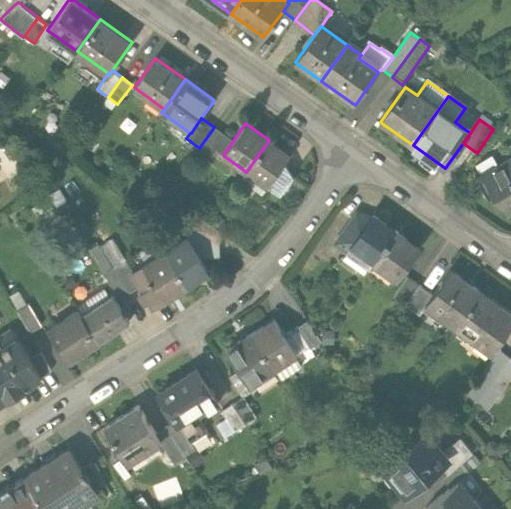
[(233,141),(214,127),(199,148),(211,157),(216,150),(223,155),(233,141)]
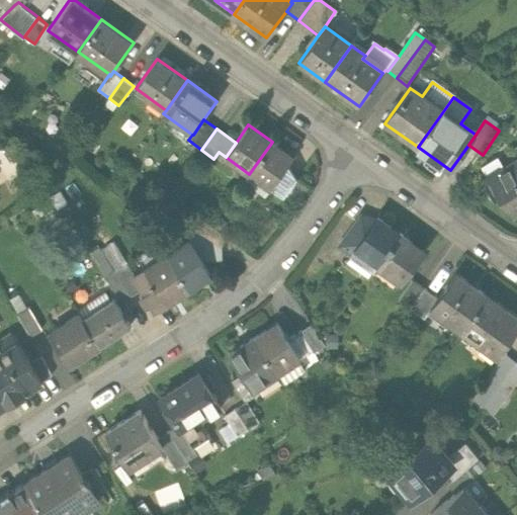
[(292,157),(272,142),(249,174),(270,188),(271,187),(283,170),(292,157)]
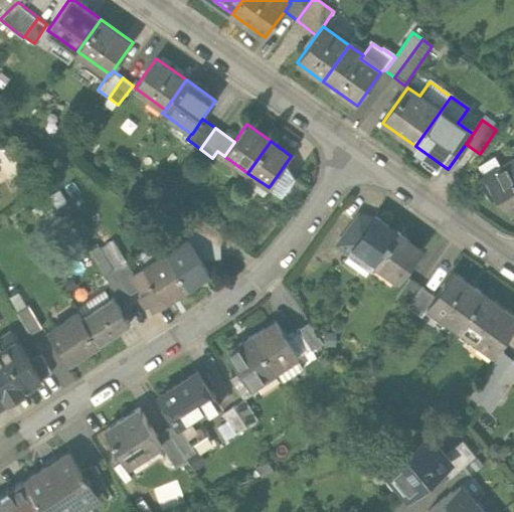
[(498,198),(509,214),(513,211),(513,161),(496,172),(500,178),(483,189),(492,202),(498,198)]
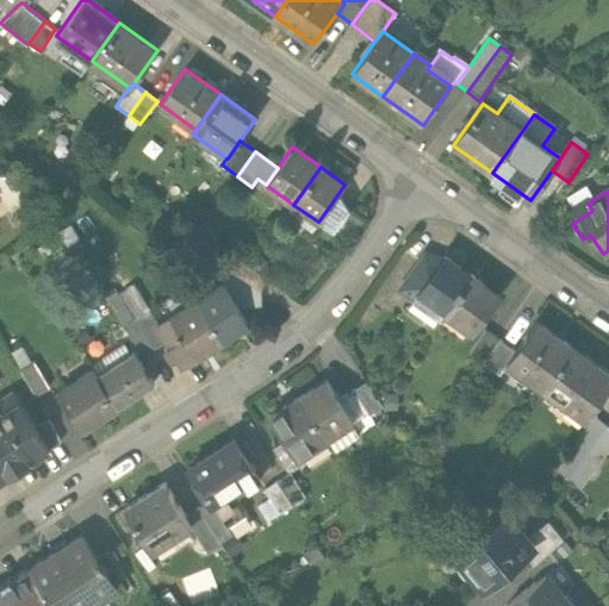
[(362,220),(334,200),(319,220),(348,242),(362,220)]
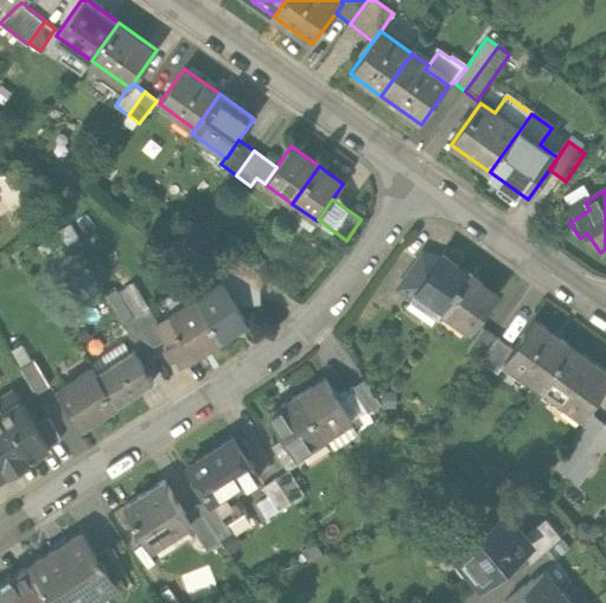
[(266,261),(256,252),(249,262),(260,269),(266,261)]
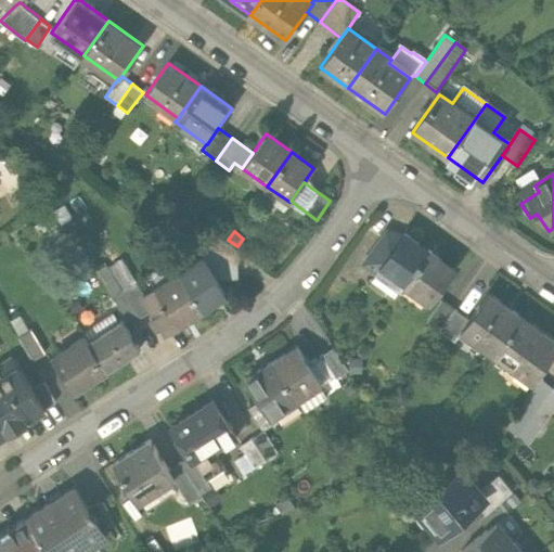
[(218,281),(239,280),(237,264),(244,254),(211,232),(202,244),(214,253),(204,258),(218,281)]
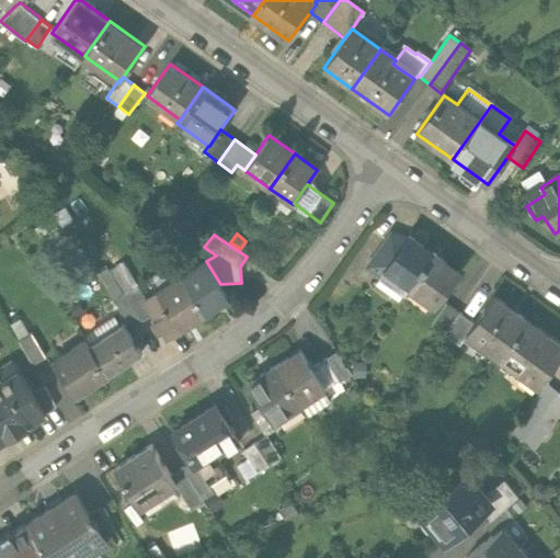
[(410,237),(400,250),(380,276),(375,284),(398,302),(408,288),(433,254),(410,237)]
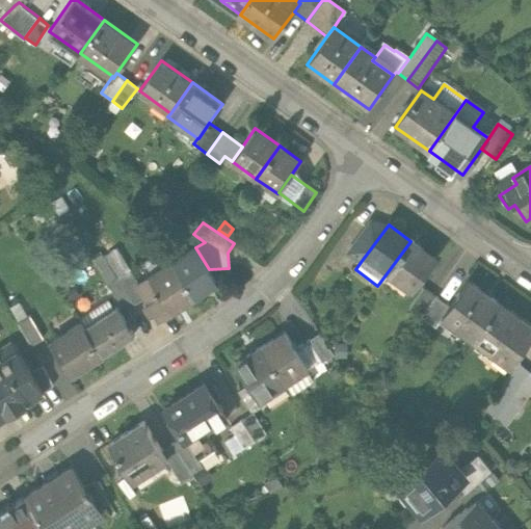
[(361,262),(379,237),(366,229),(348,254),(361,262)]
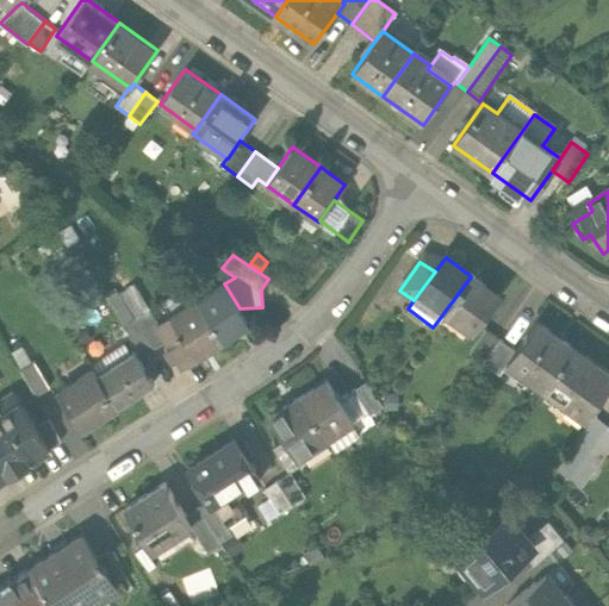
[(499,297),(471,276),(443,313),(472,335),(499,297)]
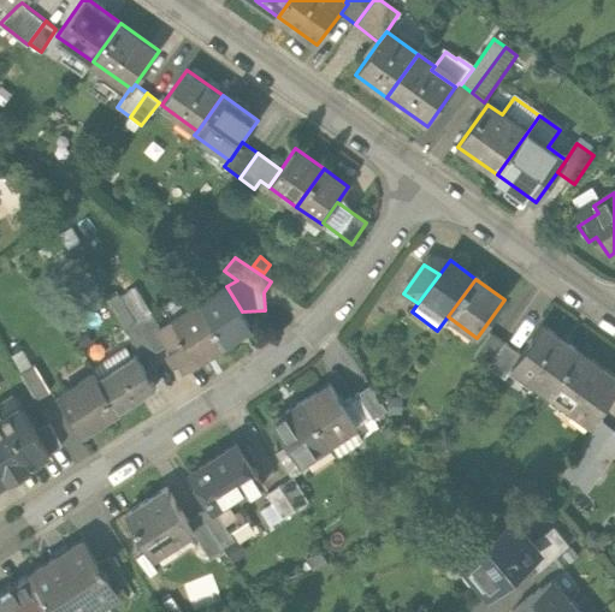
[(226,286),(199,303),(225,344),(252,327),(242,312),(226,286)]
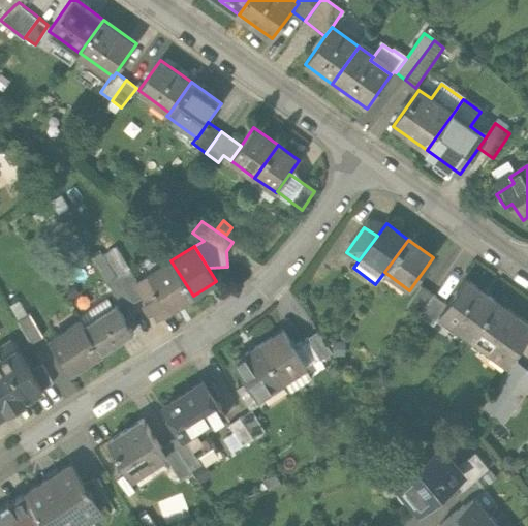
[(116,248),(104,256),(135,304),(146,298),(136,283),(137,282),(116,248)]
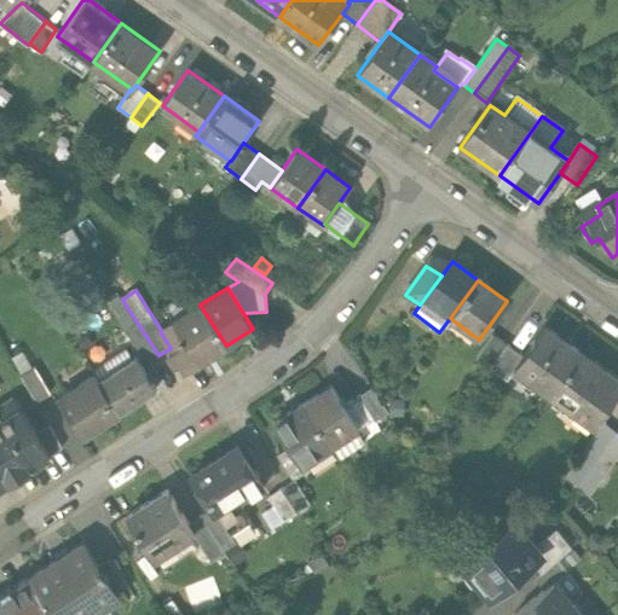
[(146,363),(159,355),(122,300),(119,294),(107,301),(146,363)]
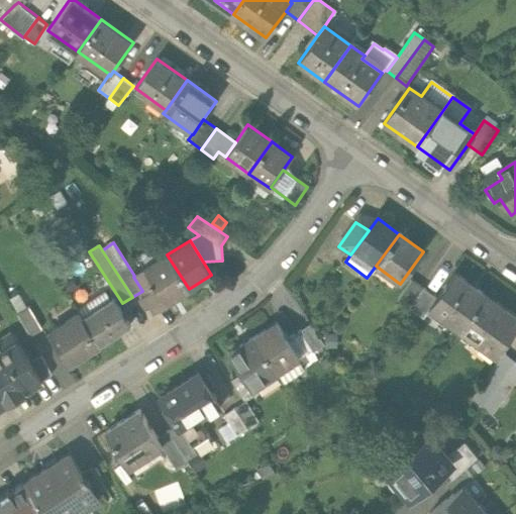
[(168,303),(189,289),(167,254),(144,269),(168,303)]
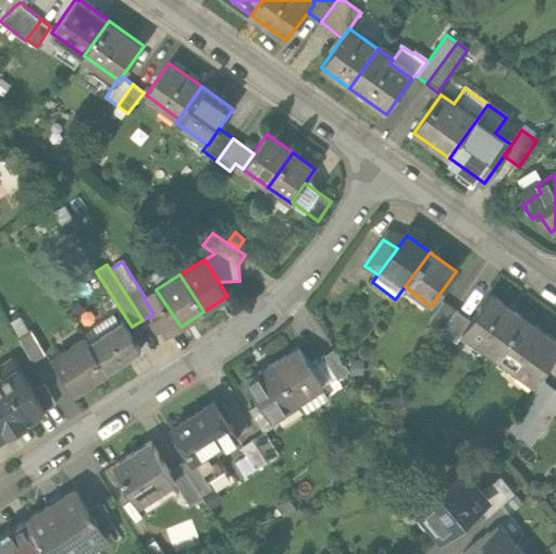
[(168,335),(181,327),(156,290),(145,297),(144,298),(153,314),(157,318),(152,320),(159,330),(163,328),(168,335)]
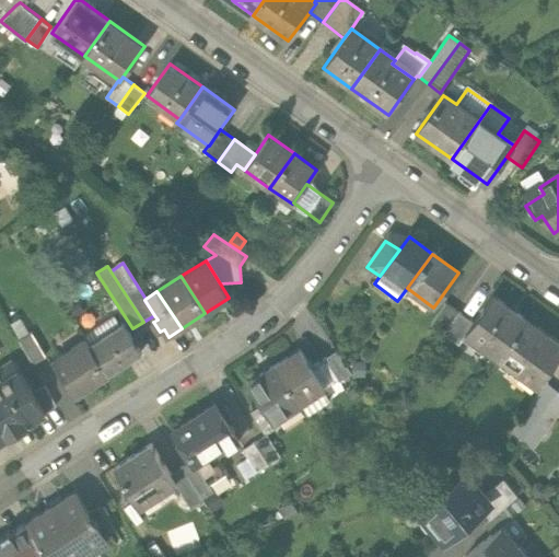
[(466,335),(498,358),(524,321),(492,297),(473,324),(465,335),(466,335)]
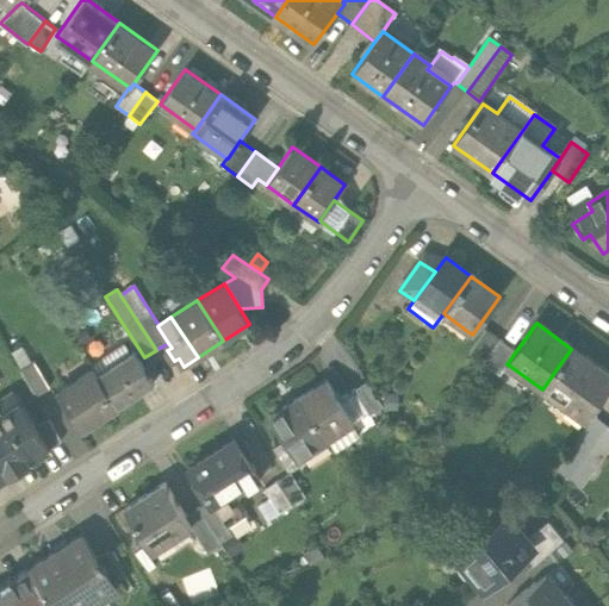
[(470,355),(483,364),(499,342),(486,331),(470,355)]
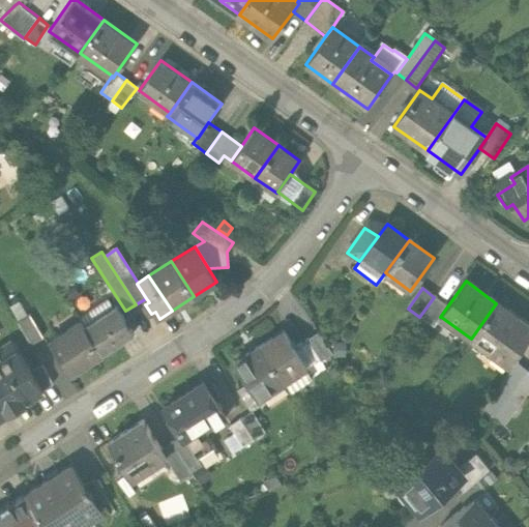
[(447,306),(434,297),(419,317),(434,327),(441,317),(440,317),(447,306)]
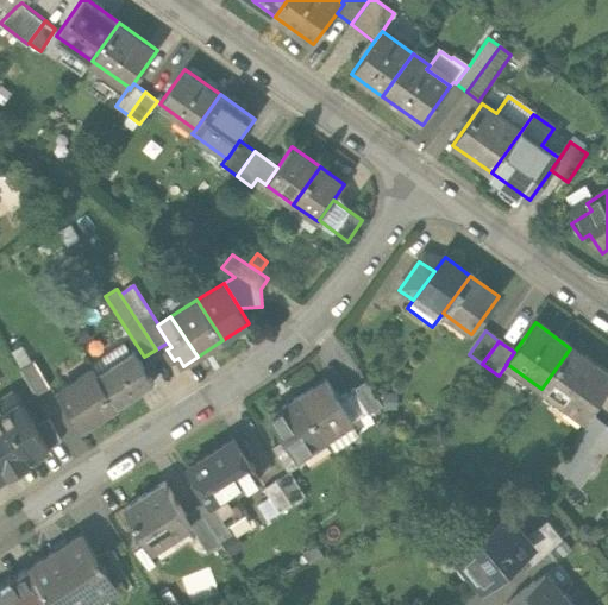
[(607,375),(570,348),(541,389),(584,420),(607,386),(607,375)]
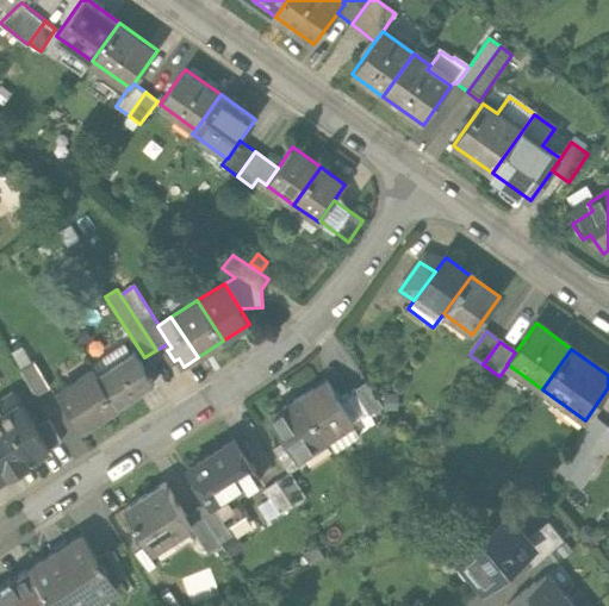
[(134,353),(98,375),(119,407),(156,385),(145,369),(144,370),(134,353)]
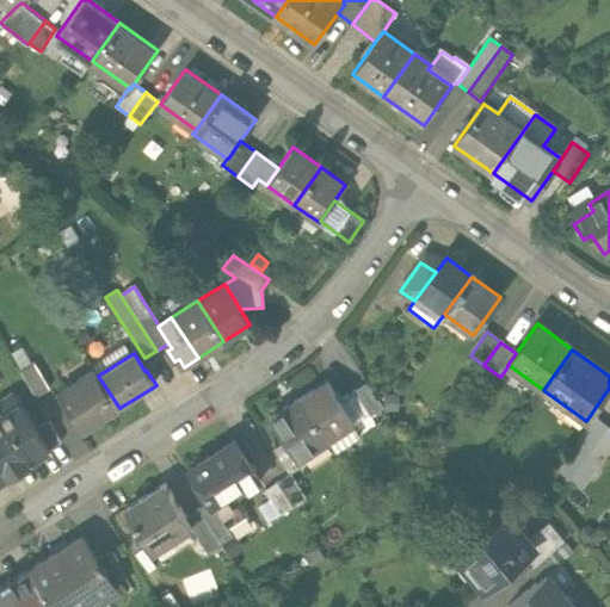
[(36,397),(50,389),(34,363),(20,371),(36,397)]
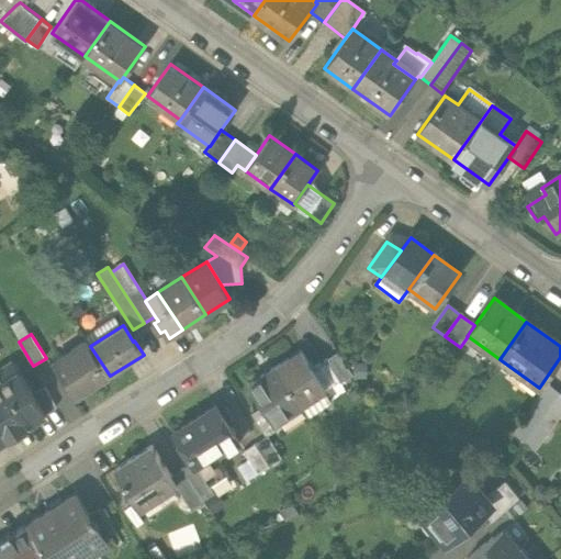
[(77,398),(110,376),(90,346),(88,341),(54,361),(77,398)]
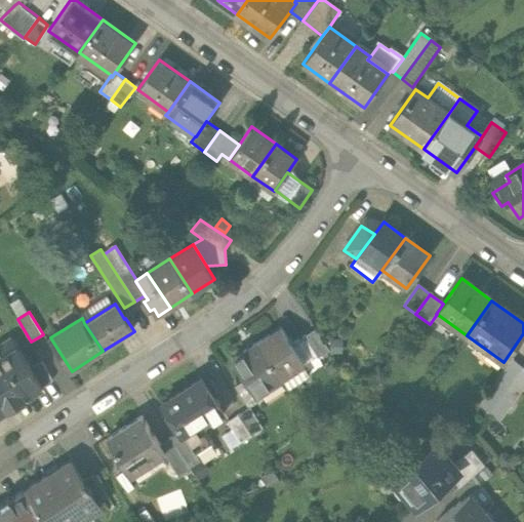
[(281,329),(258,344),(281,379),(304,365),(292,348),(281,329)]
